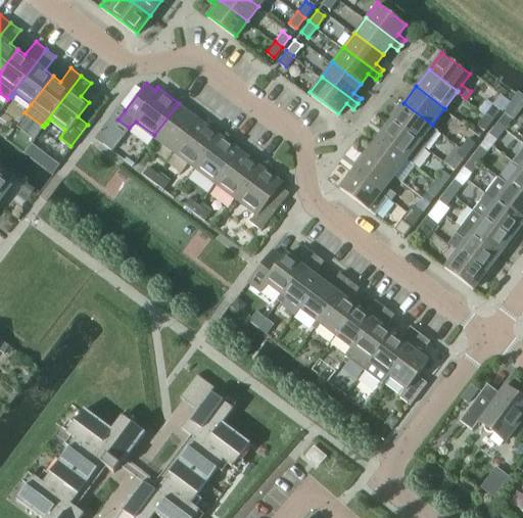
[(116,120),(125,108),(124,107),(120,104),(119,103),(110,114),(109,115),(103,124),(110,129),(116,120)]
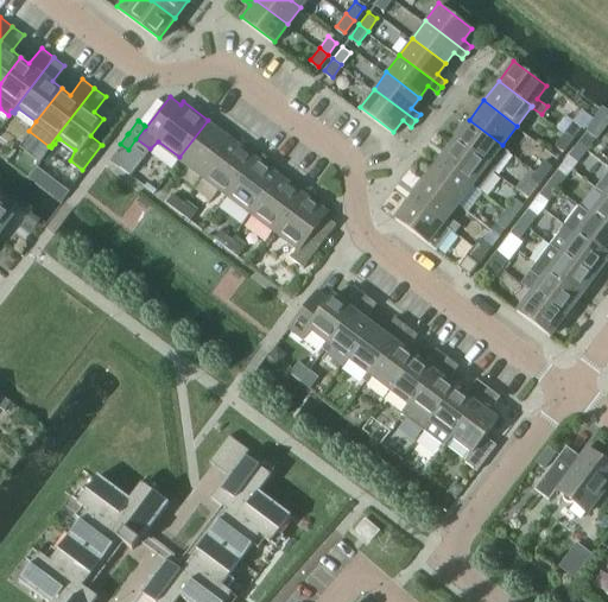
[(203,176),(232,138),(208,120),(179,157),(203,176)]
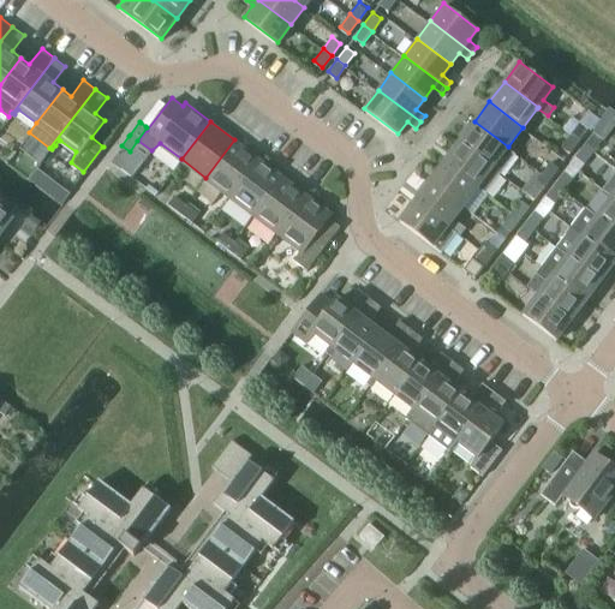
[(508,147),(475,121),(460,141),(500,172),(515,153),(508,147)]
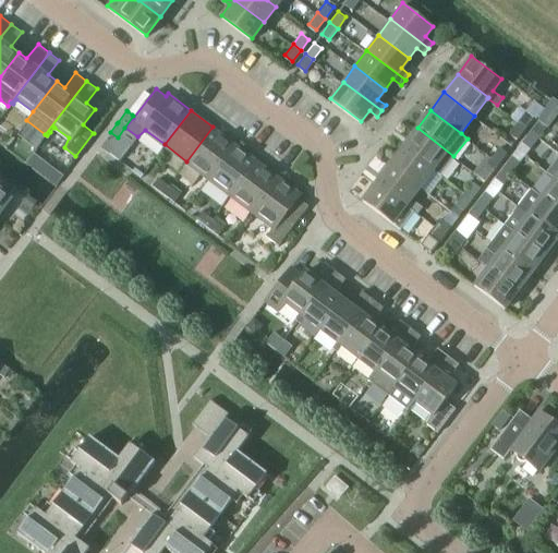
[(526,127),(534,116),(526,110),(519,121),(526,127)]
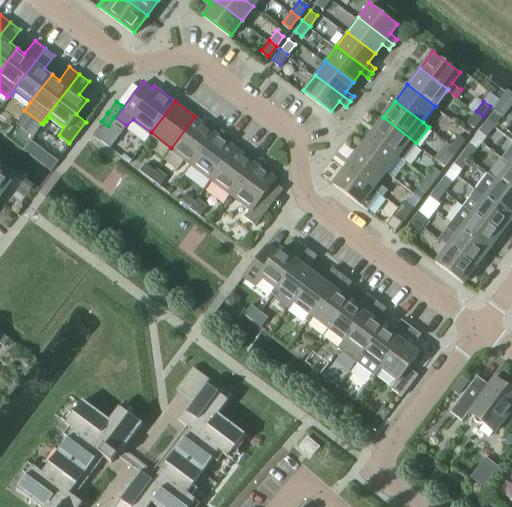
[(494,108),(486,119),(493,124),(501,114),(494,108)]
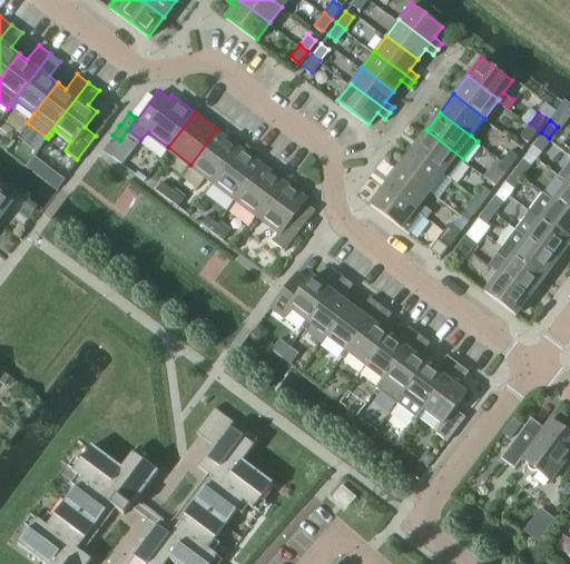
[(529,140),(538,129),(530,124),(521,135),(529,140)]
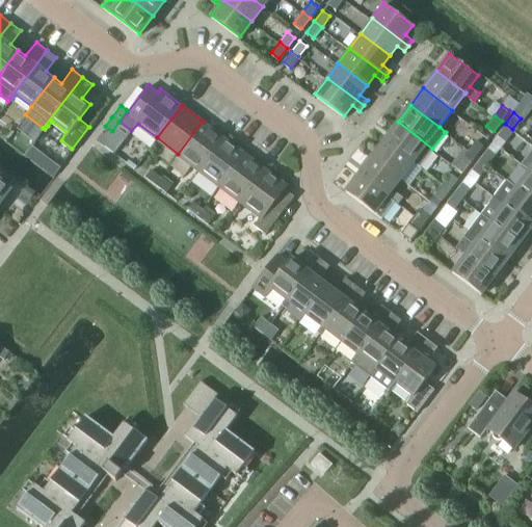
[(198,169),(223,136),(203,121),(178,154),(198,169)]
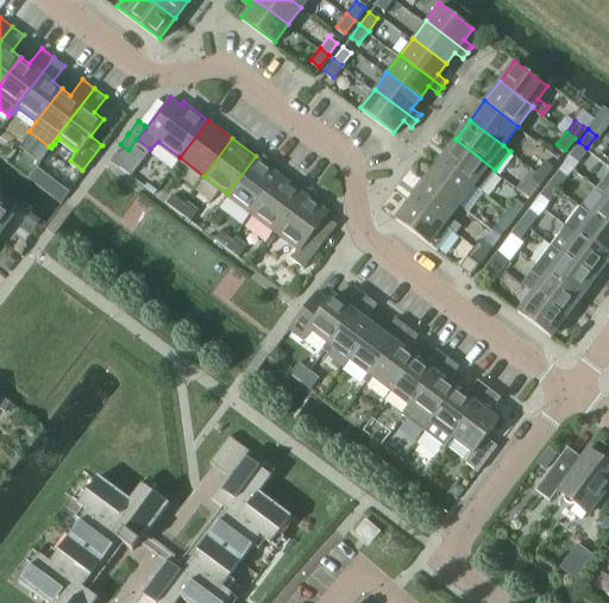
[(481,189),(495,170),(456,139),(440,158),(473,183),(481,189)]
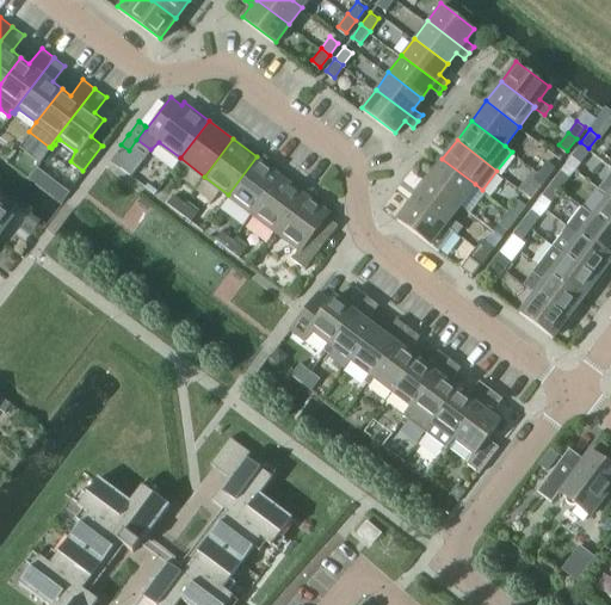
[(580,142),(572,154),(580,160),(588,148),(580,142)]
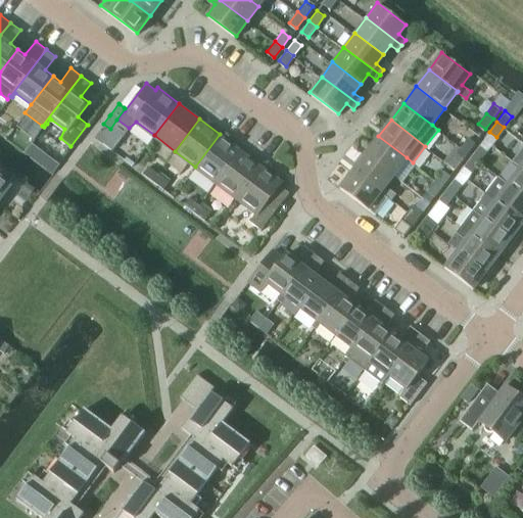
[(216,182),(240,149),(220,134),(195,167),(216,182)]
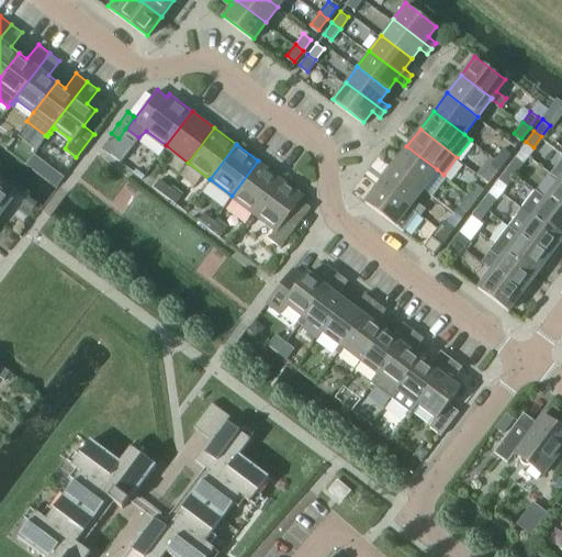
[(502,145),(494,156),(502,163),(510,152),(502,145)]
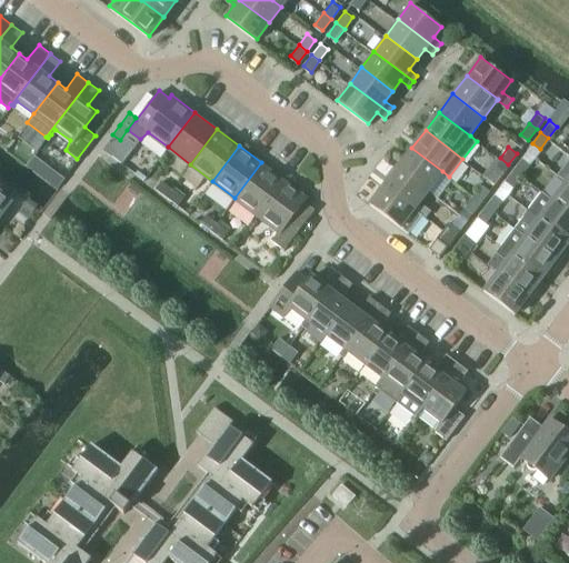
[(429,190),(442,171),(411,148),(398,166),(429,190)]
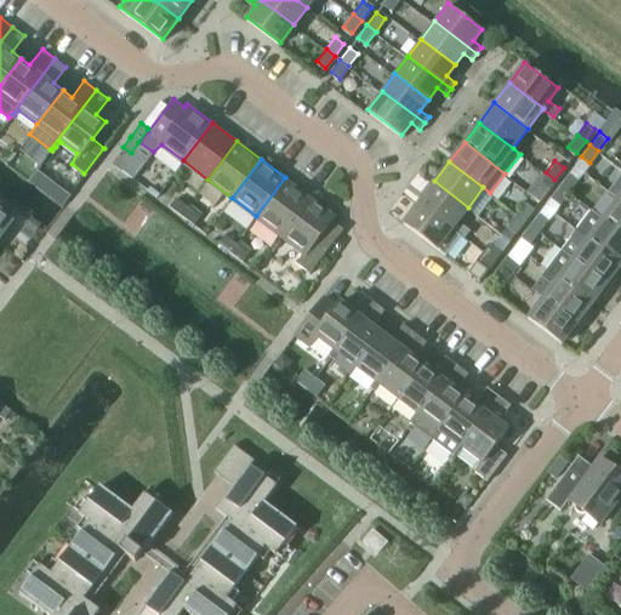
[(620,170),(608,189),(619,198),(619,197),(620,198),(620,170)]
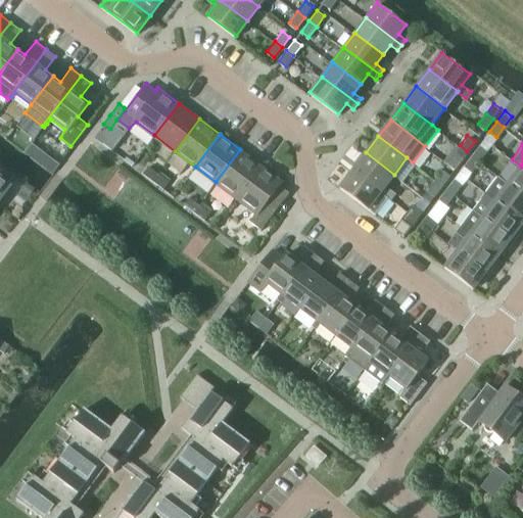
[(479,144),(471,154),(479,160),(486,149),(479,144)]
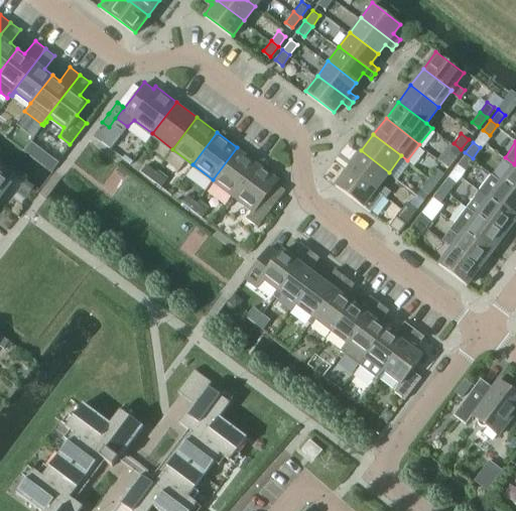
[(454,143),(445,153),(453,159),(461,149),(454,143)]
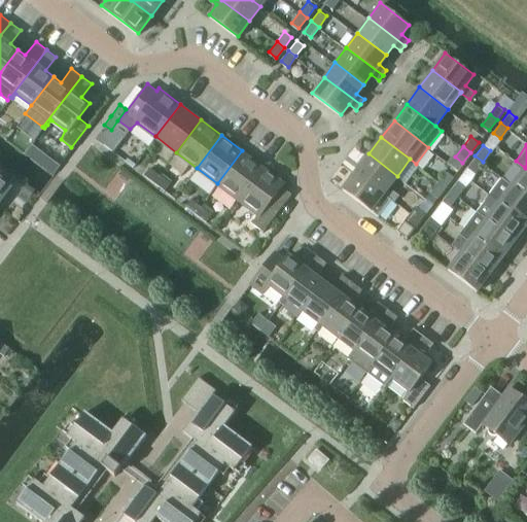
[(238,199),(262,166),(242,150),(217,183),(238,199)]
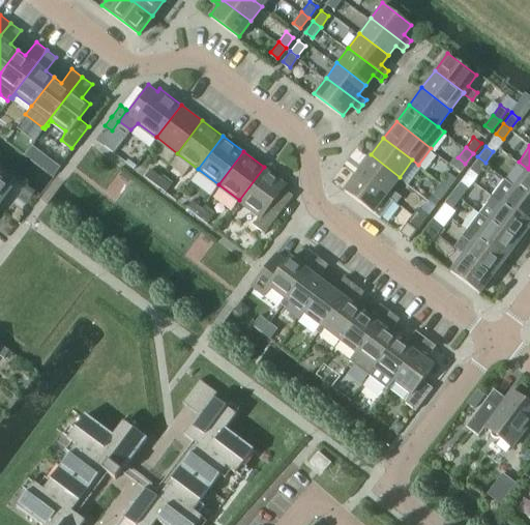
[(391,187),(400,177),(371,154),(358,172),(393,199),(396,201),(402,195),(391,187)]
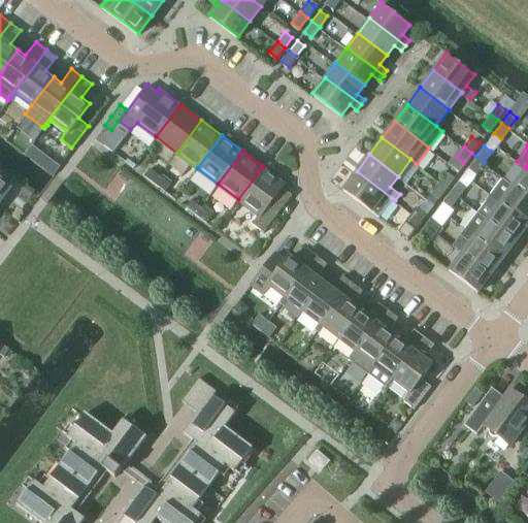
[(475,156),(468,166),(475,172),(484,162),(475,156)]
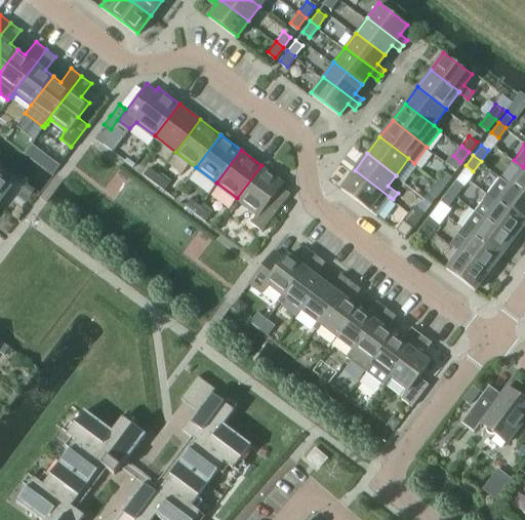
[(0,204),(1,205),(9,195),(5,192),(11,185),(7,182),(14,173),(0,163),(0,204)]
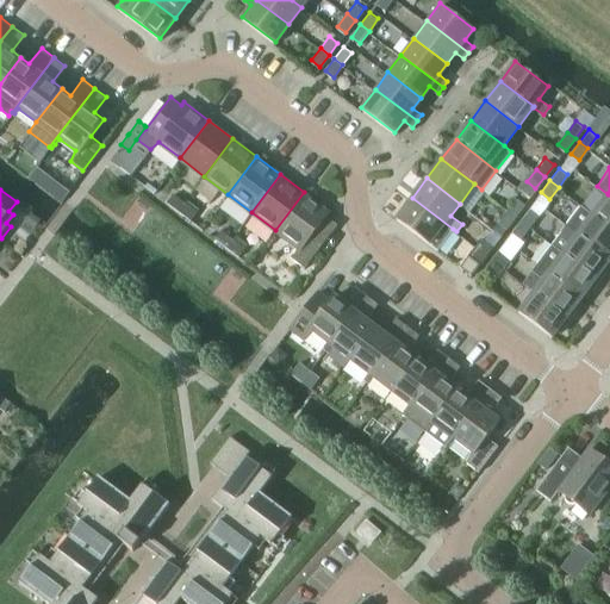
[(179,210),(185,201),(173,192),(167,200),(179,210)]
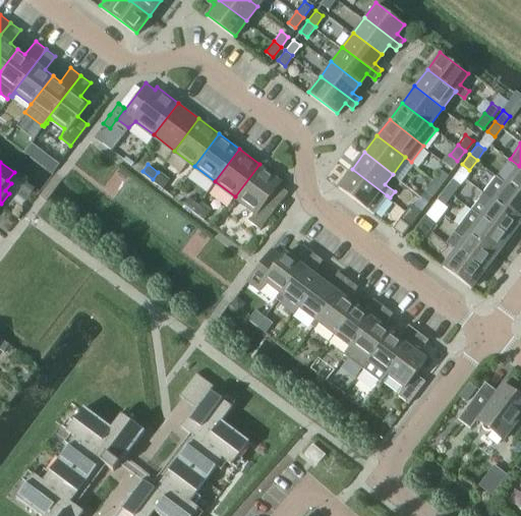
[(279,183),(281,180),(259,164),(235,196),(253,211),(249,219),(261,227),(288,190),(279,183)]
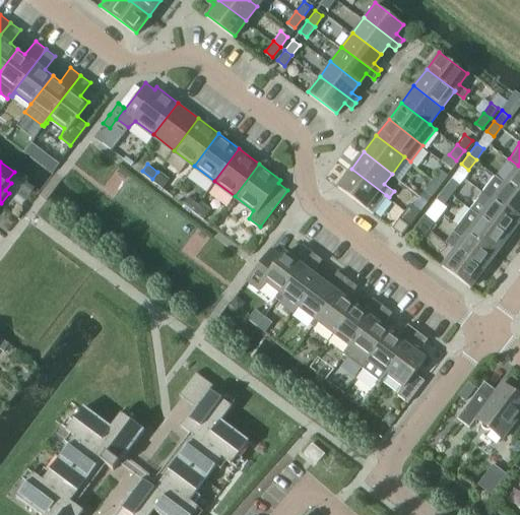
[(519,166),(518,165),(506,182),(519,192),(519,166)]
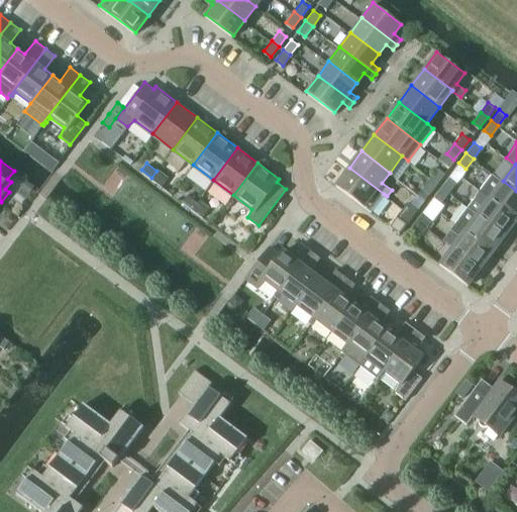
[(437,167),(429,177),(436,182),(444,172),(437,167)]
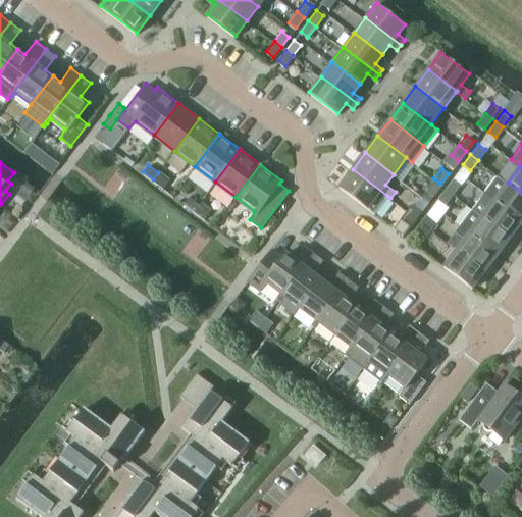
[(375,213),(387,196),(353,169),(340,187),(375,213)]
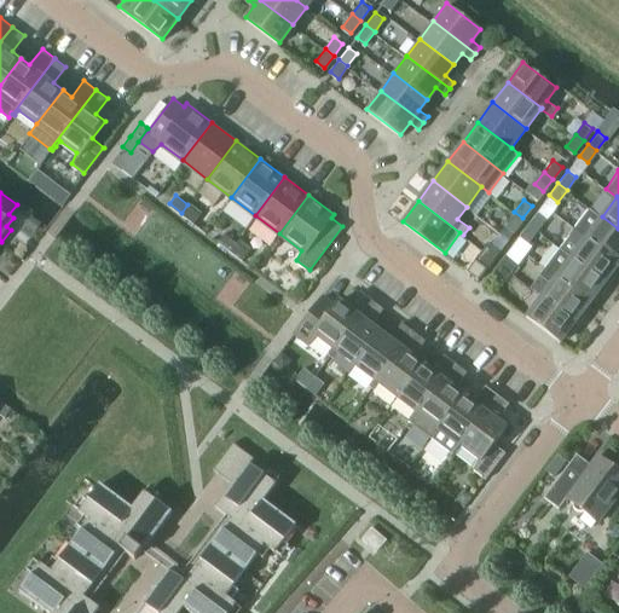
[(194,221),(200,213),(187,204),(181,213),(194,221)]
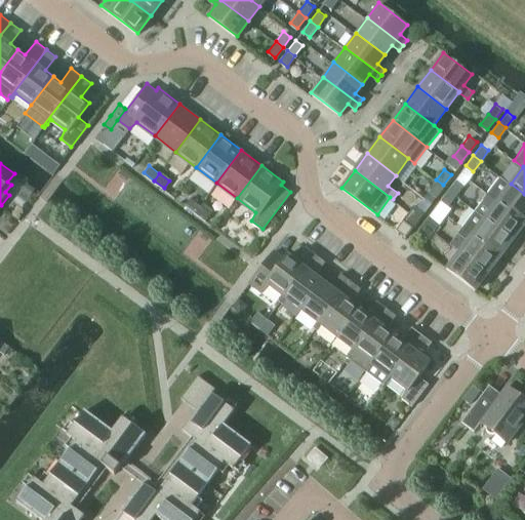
[(524,194),(511,184),(498,174),(486,191),(524,221),(524,194)]
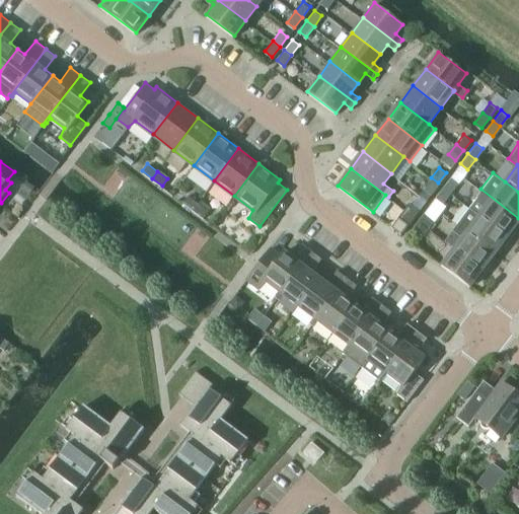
[(451,176),(443,187),(450,192),(458,181),(451,176)]
